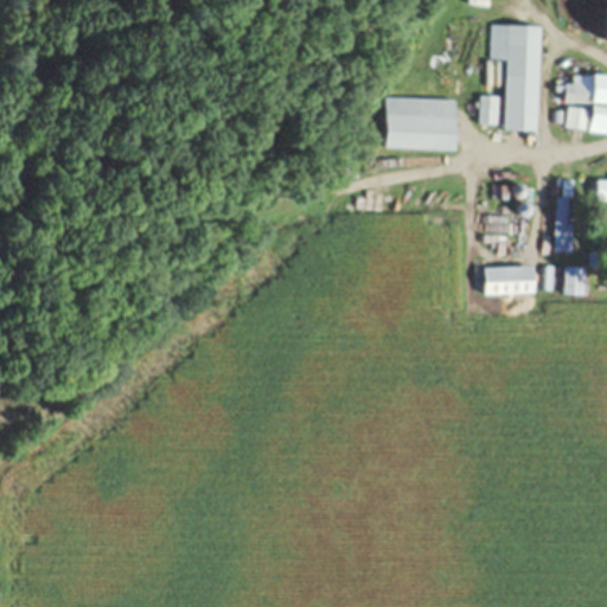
[(541,27),(490,26),(489,61),(506,62),(504,132),(537,133),(541,27)]
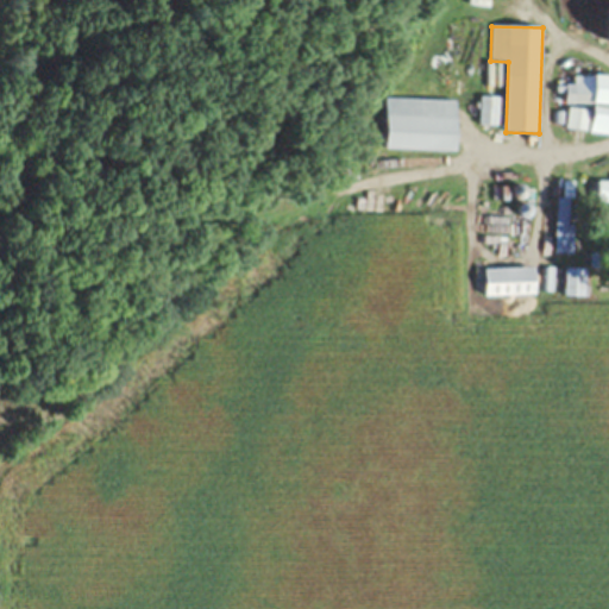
[(608,99),(594,99),(594,77),(573,76),(573,85),(563,85),(563,105),(592,106),(592,111),(565,110),(565,131),(608,132),(608,99)]
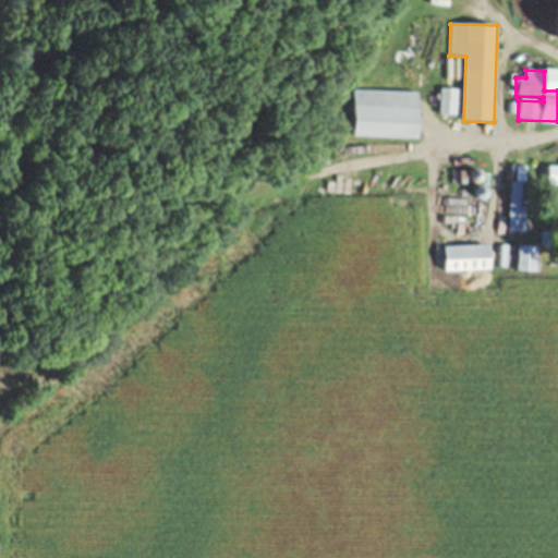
[(457,89),(439,89),(439,117),(457,117),(457,89)]
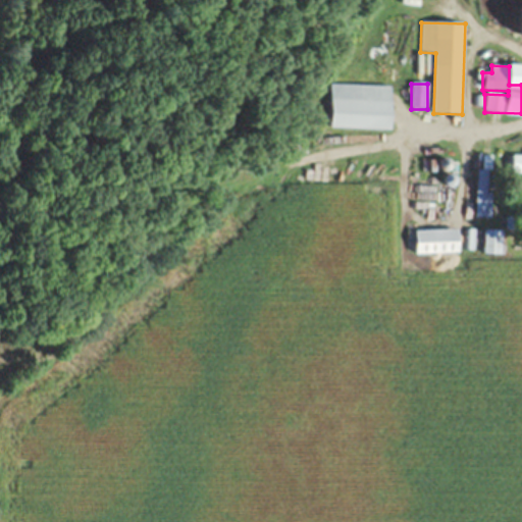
[(332,128),(394,131),(395,87),(333,85),(332,128)]
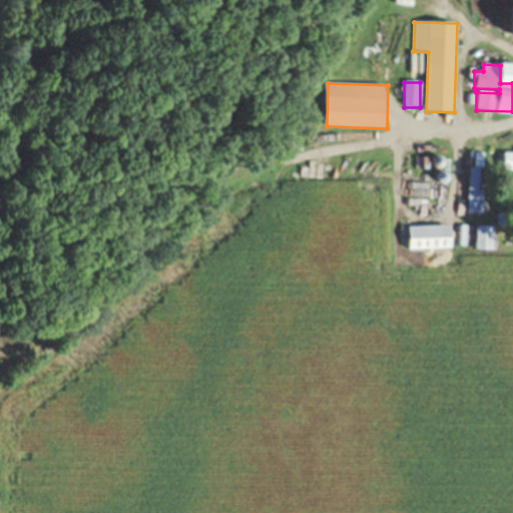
[(508,185),(512,185),(512,153),(501,153),(501,171),(509,172),(508,185)]
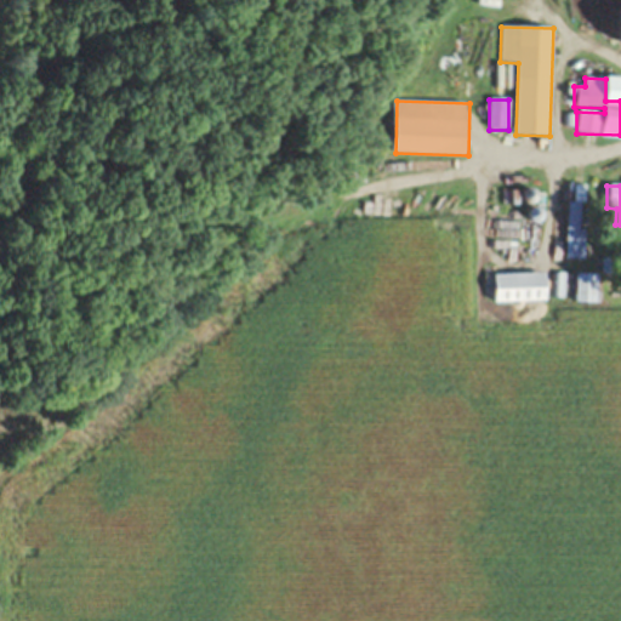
[(581,258),(581,203),(564,203),(564,258),(581,258)]
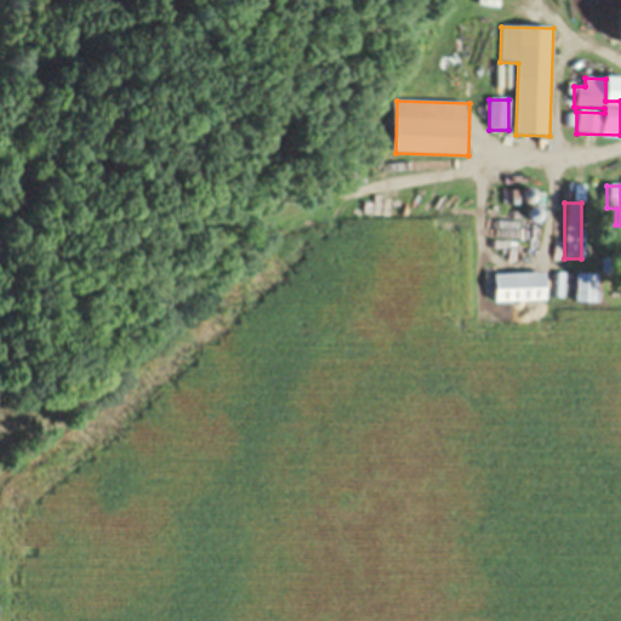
[(546,274),(494,274),(494,302),(546,302),(546,274)]
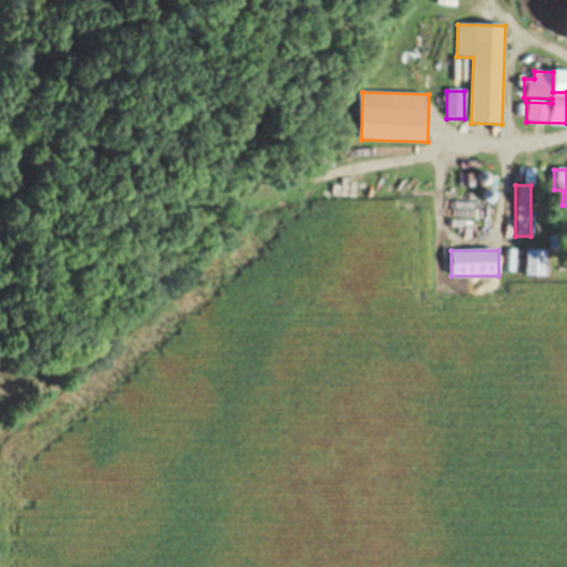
[(543,250),(525,250),(525,276),(543,276),(543,250)]
